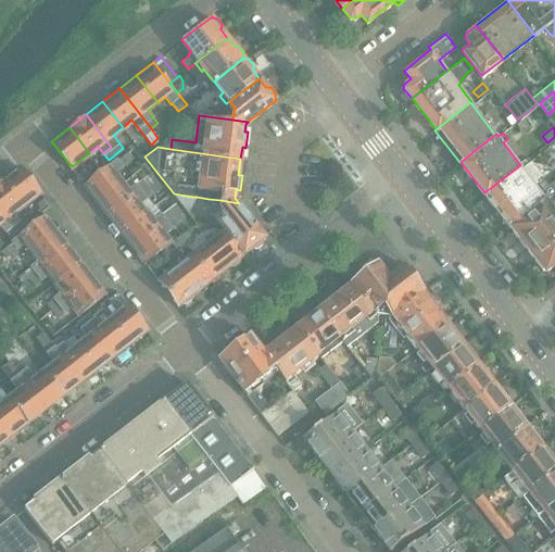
[(123,179),(115,171),(131,158),(127,151),(85,184),(97,200),(123,179)]
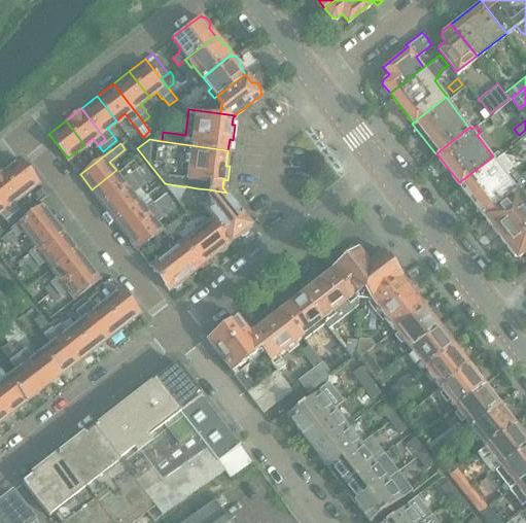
[(504,172),(514,165),(503,151),(494,159),(493,157),(459,182),(458,183),(482,214),(483,213),(517,187),(524,182),(525,181),(525,169),(512,181),(504,172)]
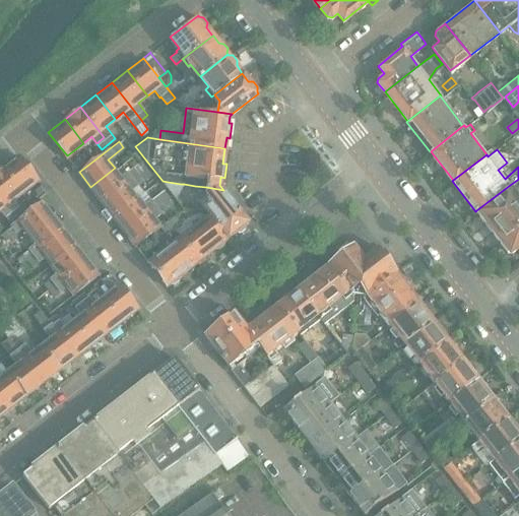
[(18,155),(3,167),(21,191),(28,185),(37,179),(18,155)]
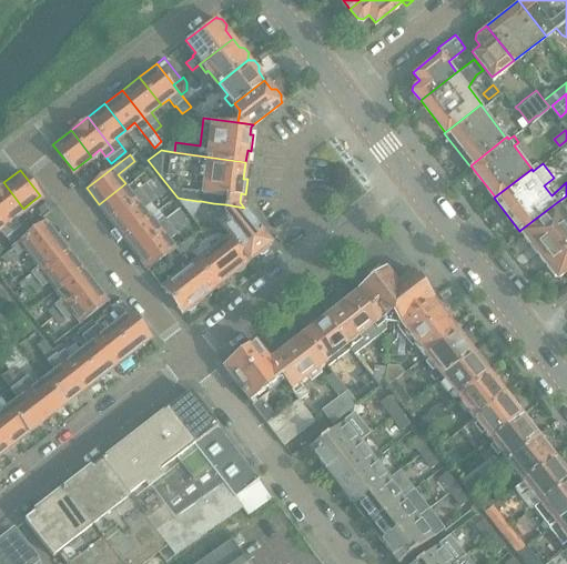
[(85,171),(78,177),(79,178),(83,183),(84,183),(91,178),(87,172),(85,171)]
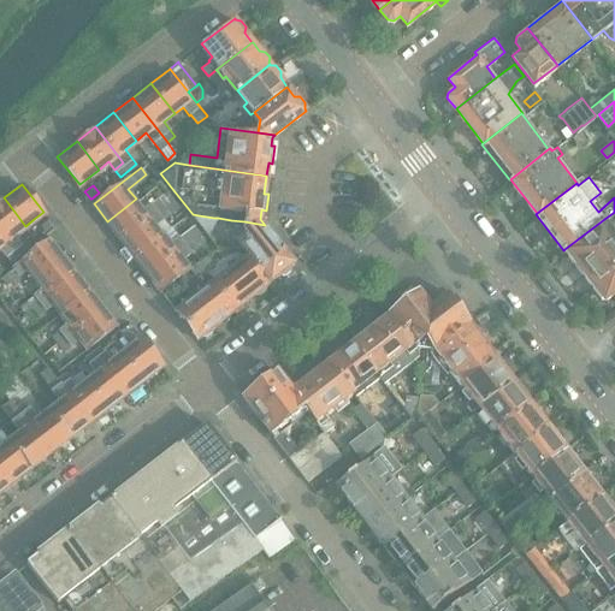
[(107,221),(120,238),(173,197),(167,190),(143,208),(136,199),(107,221)]
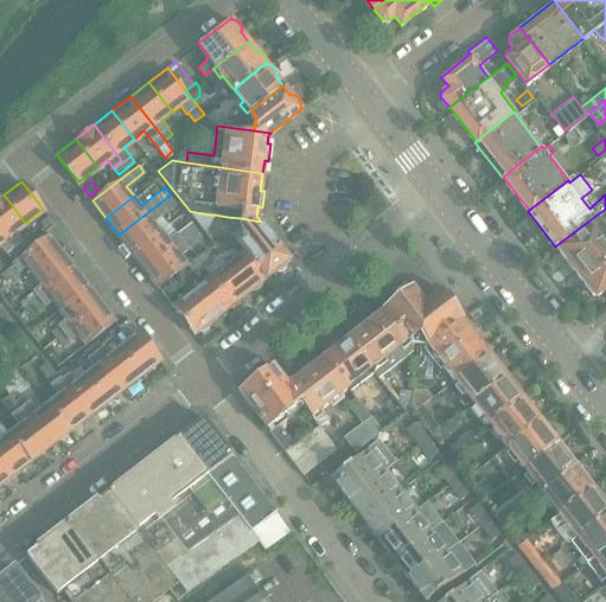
[(25,223),(4,194),(0,197),(0,228),(18,251),(24,245),(13,232),(25,223)]
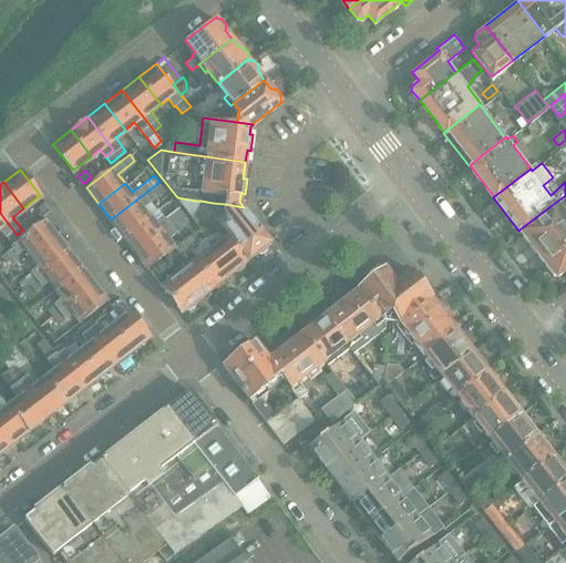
[(164,188),(160,182),(111,219),(122,234),(148,214),(142,206),(164,188)]
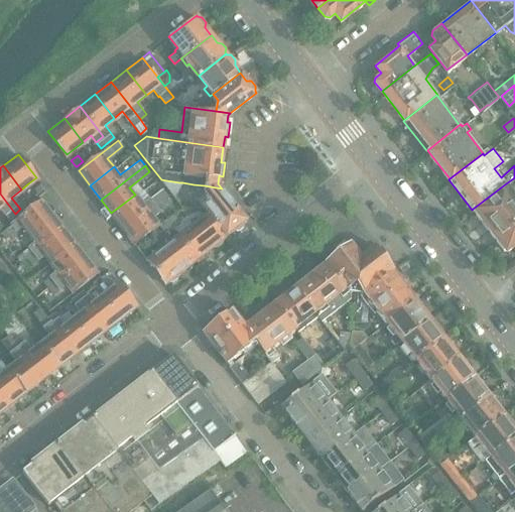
[(166,180),(161,179),(174,197),(182,182),(179,182),(166,180)]
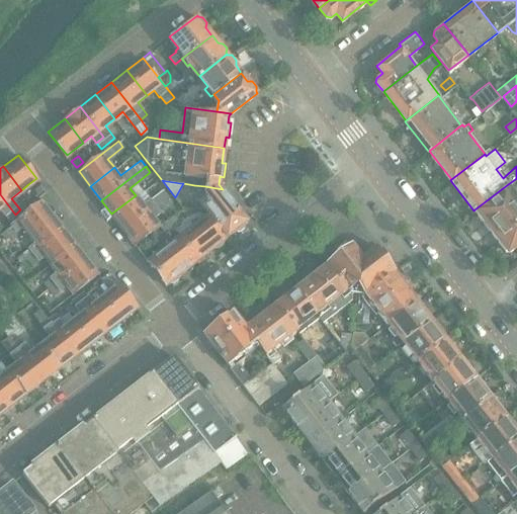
[(516,195),(508,184),(475,209),(497,238),(498,239),(516,224),(516,195)]
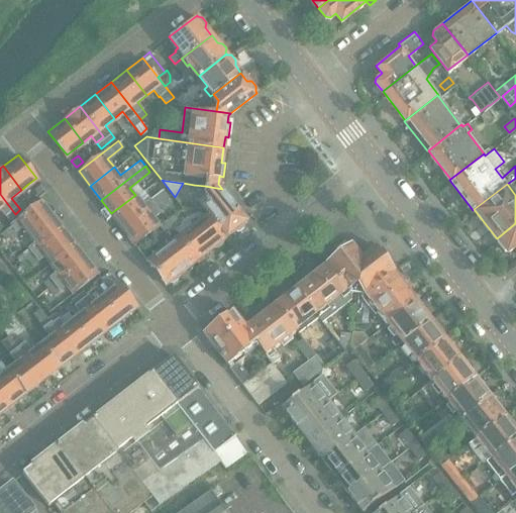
[(204,196),(199,200),(203,204),(208,211),(226,235),(235,229),(238,229),(244,225),(244,221),(245,220),(246,220),(222,189),(205,186),(204,196)]
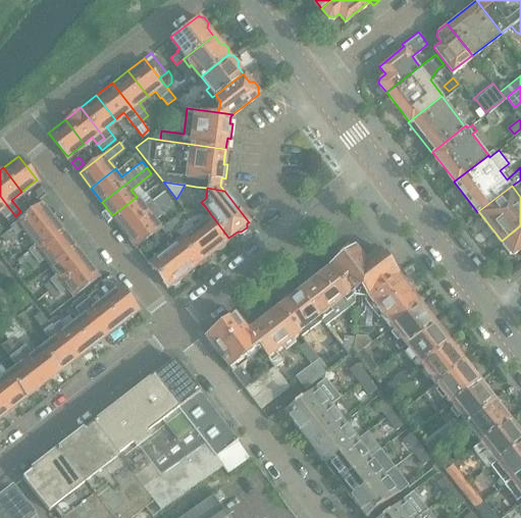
[(138,196),(137,197),(112,215),(124,230),(167,198),(166,197),(169,195),(165,190),(145,205),(138,196)]
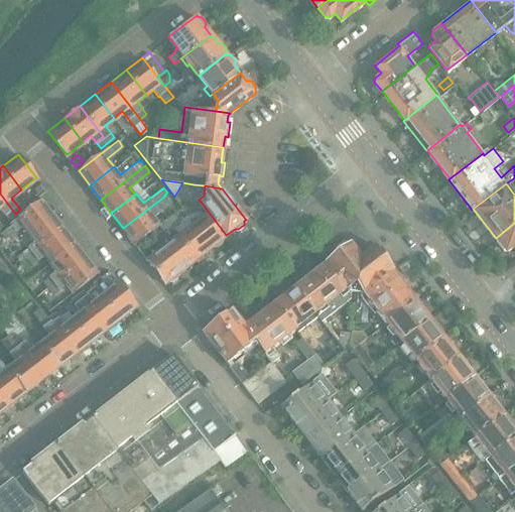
[(15,214),(0,194),(0,207),(9,218),(15,214)]
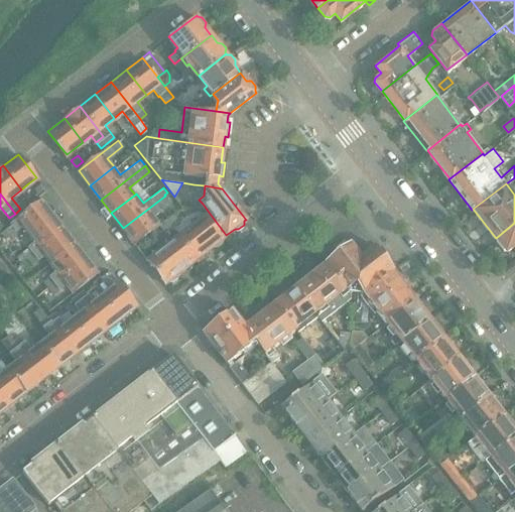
[(165,196),(123,228),(133,242),(158,222),(153,215),(170,202),(165,196)]
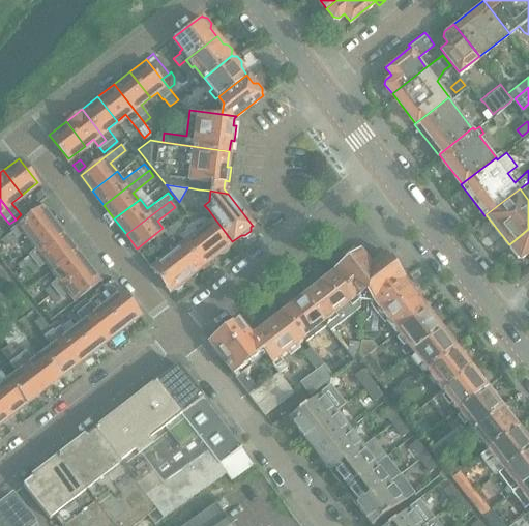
[(5,243),(16,235),(23,230),(30,238),(54,220),(42,205),(0,238),(5,243)]
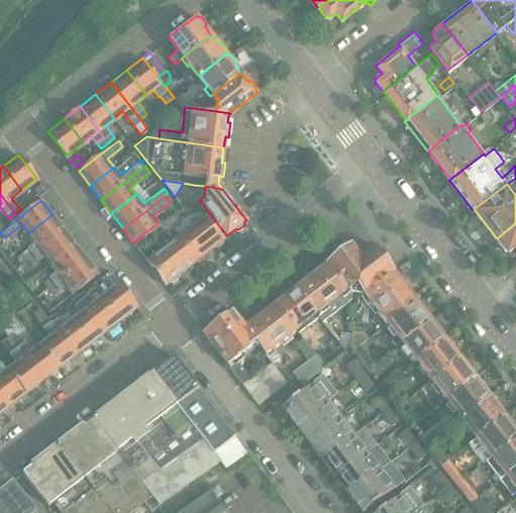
[(224,237),(226,235),(208,211),(177,235),(196,260),(215,244),(219,245),(223,241),(224,237)]
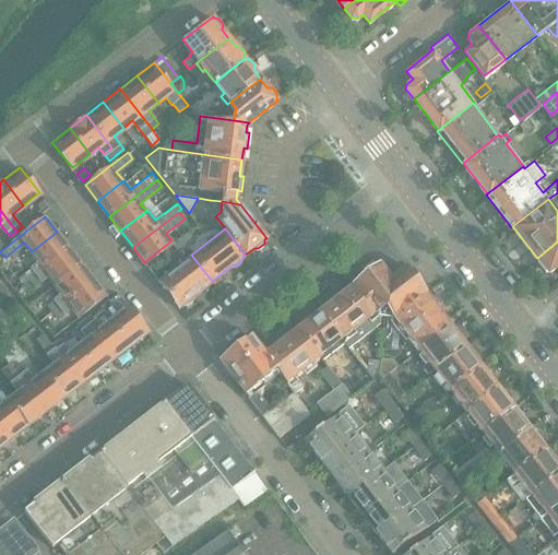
[(185,245),(193,238),(188,231),(179,237),(185,245)]
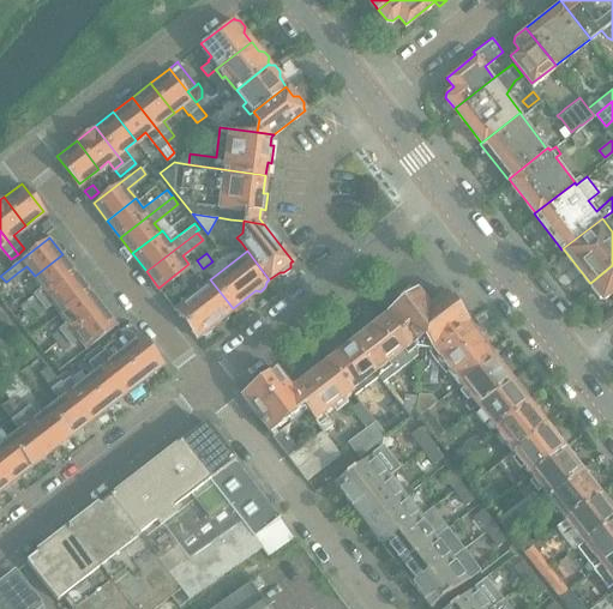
[(40,300),(76,272),(62,254),(35,276),(42,287),(28,297),(19,305),(24,312),(32,305),(40,300)]
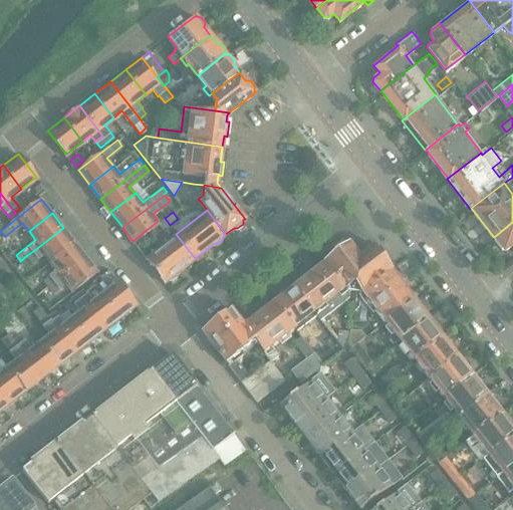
[(163,231),(170,225),(165,218),(158,224),(163,231)]
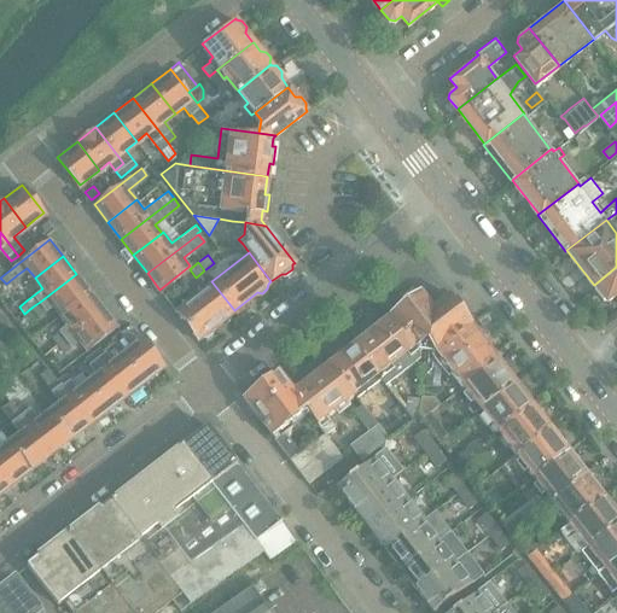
[(616,267),(594,285),(604,297),(610,298),(616,293),(616,267)]
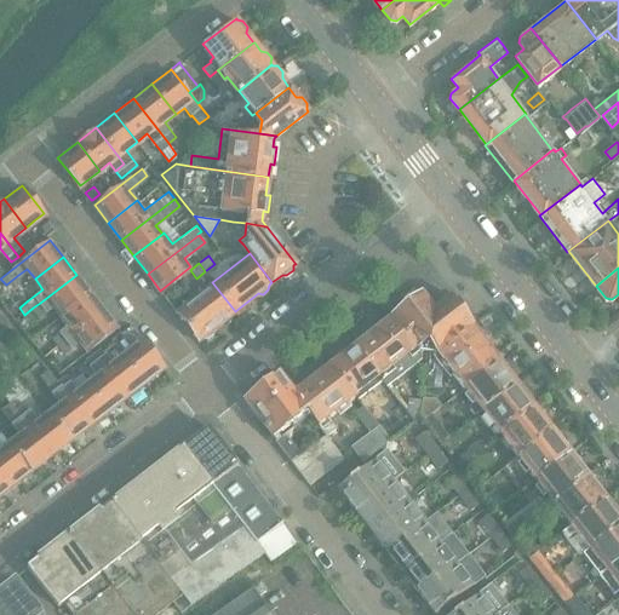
[(59,315),(90,291),(76,275),(40,303),(33,308),(39,316),(53,304),(59,311),(57,312),(59,315)]
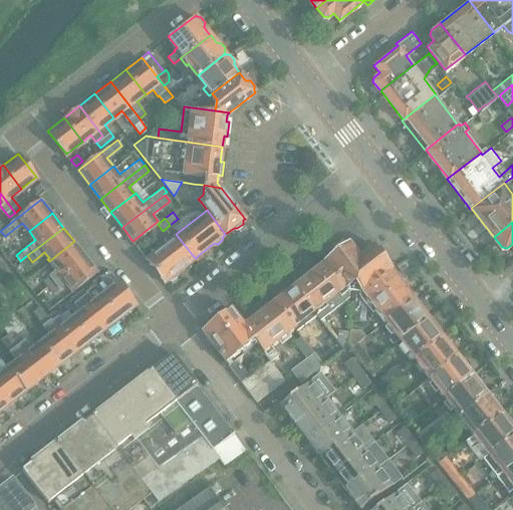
[(178,271),(195,258),(176,234),(146,257),(164,281),(169,278),(172,279),(177,275),(178,271)]
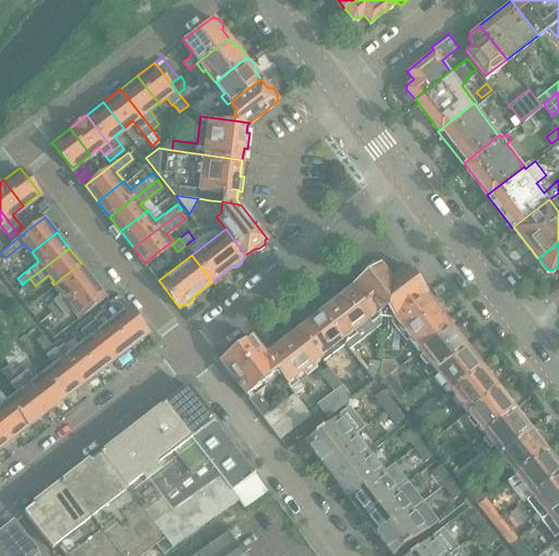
[(352,282),(351,282),(352,285),(374,313),(385,304),(389,269),(384,268),(383,268),(377,262),(353,280),(352,281),(352,282)]
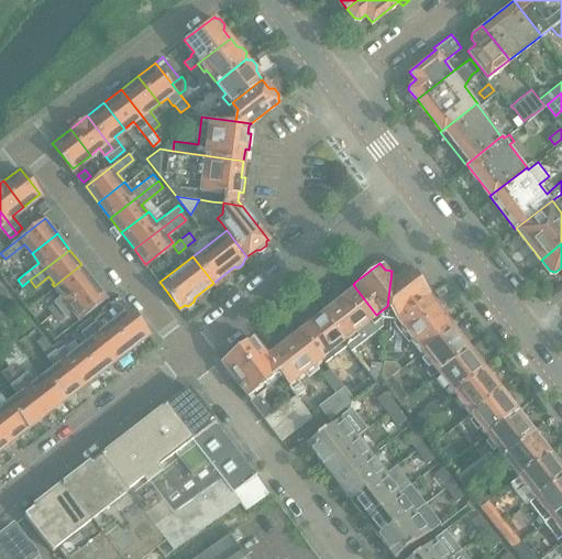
[(53,313),(94,281),(81,264),(54,286),(61,296),(48,306),(53,313)]
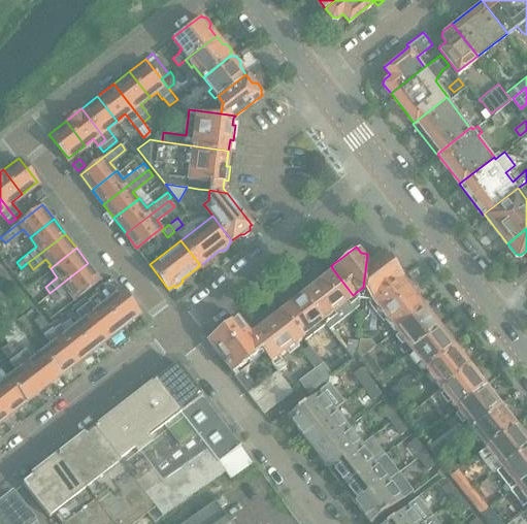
[(398,271),(401,268),(386,249),(383,252),(382,250),(379,250),(372,254),(367,254),(363,287),(371,296),(399,274),(399,273),(399,272),(398,271)]
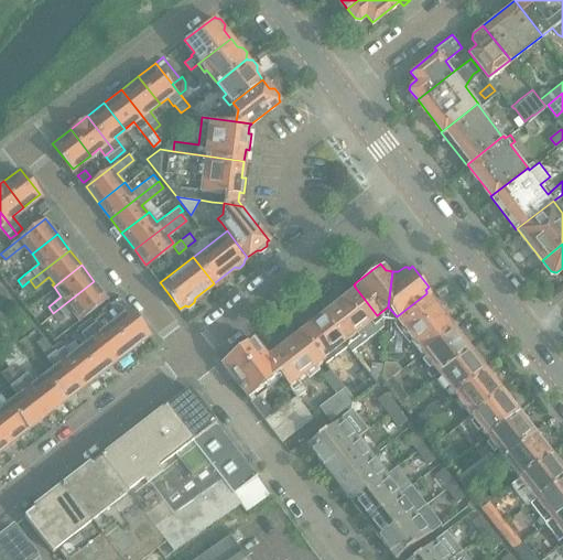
[(78,318),(105,297),(106,297),(94,281),(53,313),(58,320),(72,309),(78,318)]
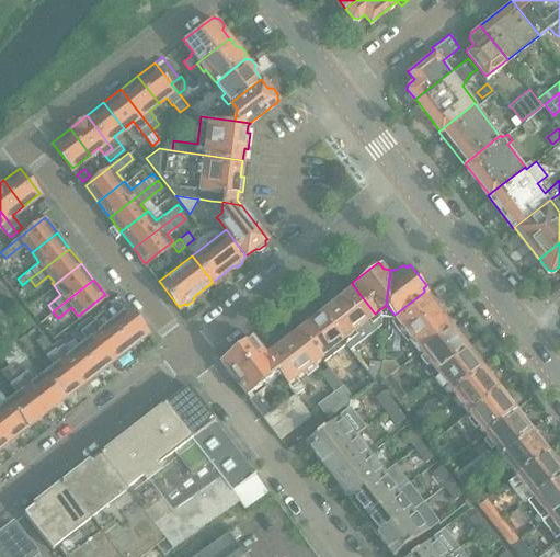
[(327,306),(320,310),(345,342),(350,349),(383,324),(383,315),(378,318),(375,314),(353,285),(340,296),(335,296),(331,299),(331,303),(327,306)]
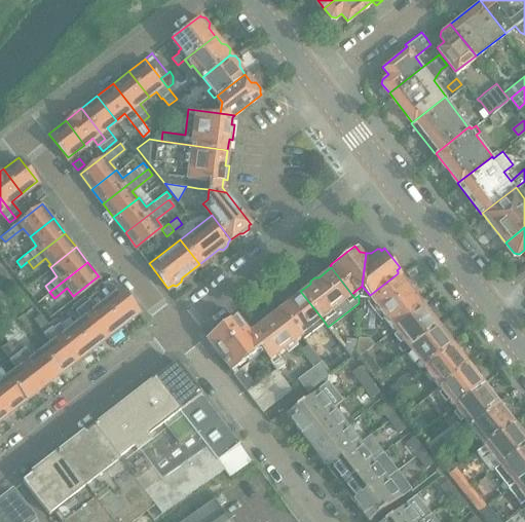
[(401,278),(398,274),(398,273),(370,295),(394,327),(421,305),(416,298),(417,293),(405,278),(401,278)]
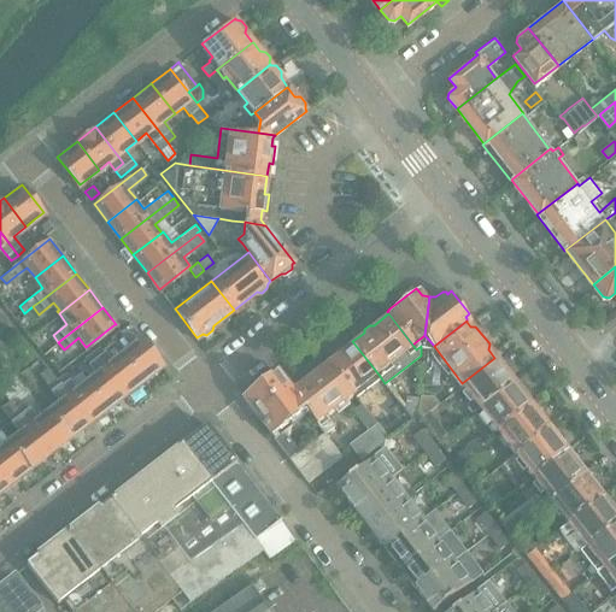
[(119,329),(110,336),(116,342),(121,349),(144,378),(162,365),(162,364),(140,335),(129,322),(119,329)]
